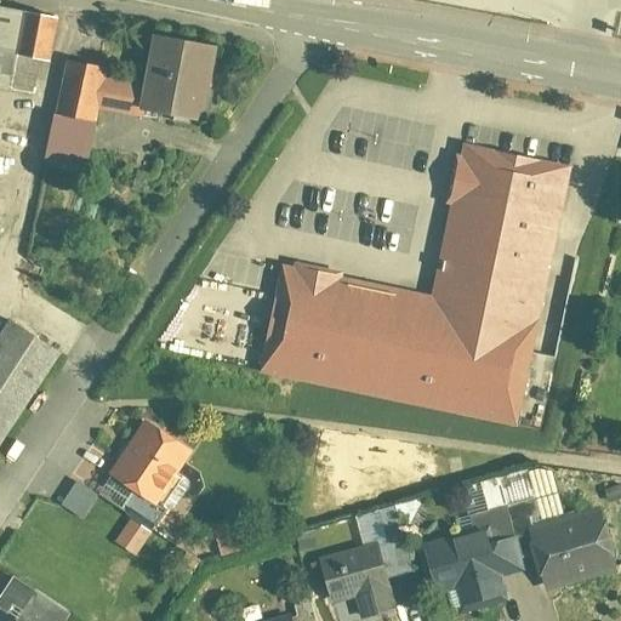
[(35,52),(43,5),(9,0),(0,0),(0,83),(30,87),(35,52)]
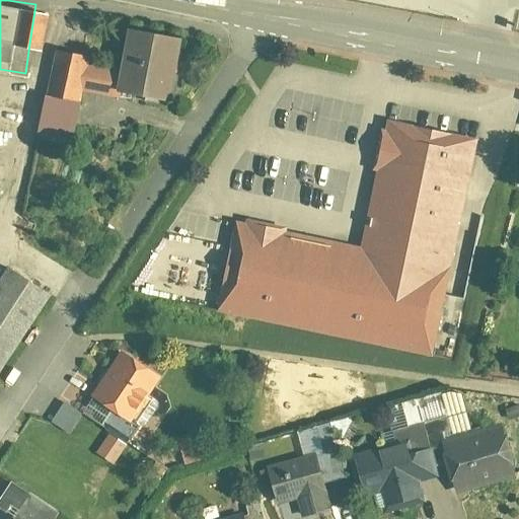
[(62,8),(35,4),(29,44),(56,47),(62,8)]
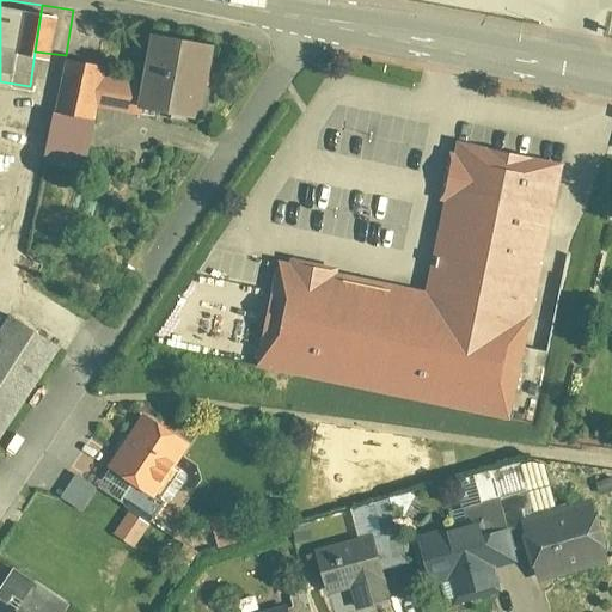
[(218,123),(232,40),(171,29),(160,87),(155,112),(218,123)]
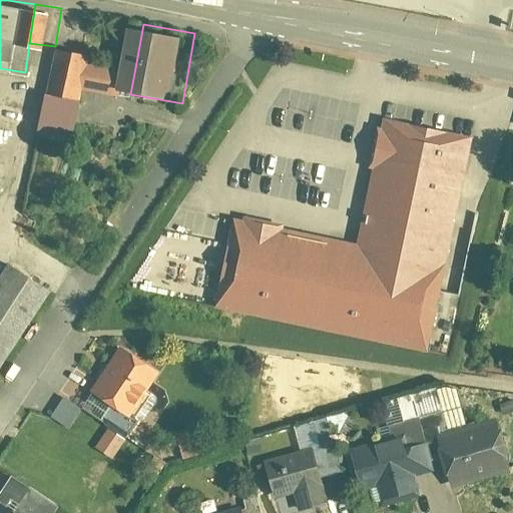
[(96,53),(68,48),(54,128),(45,180),(73,185),(90,87),(94,66),(96,53)]
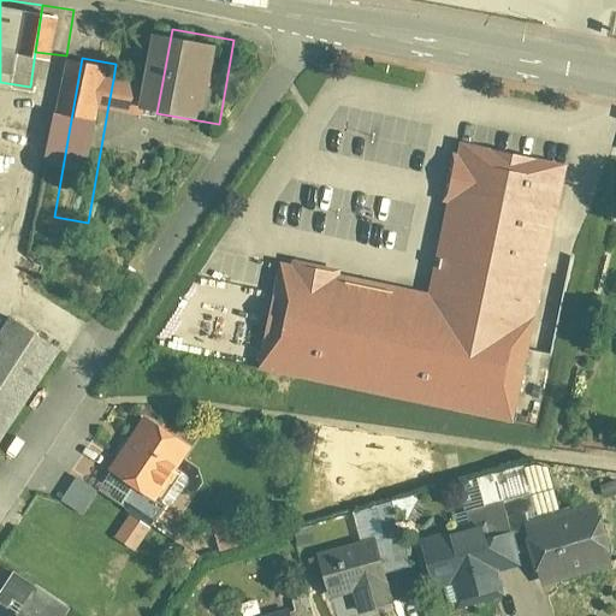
[(108,105),(157,113),(161,88),(113,80),(108,105)]
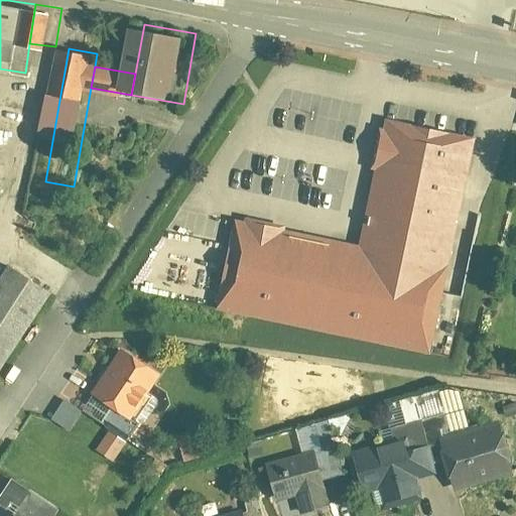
[(45,181),(54,129),(1,120),(0,122),(0,184),(43,192),(45,181)]
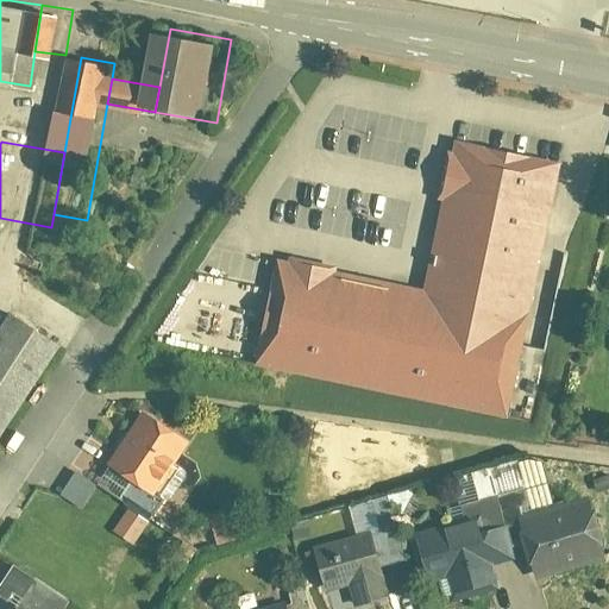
[(431,294),(289,267),(263,368),(521,422),(540,319),(535,319),(570,168),(466,146),(431,294)]
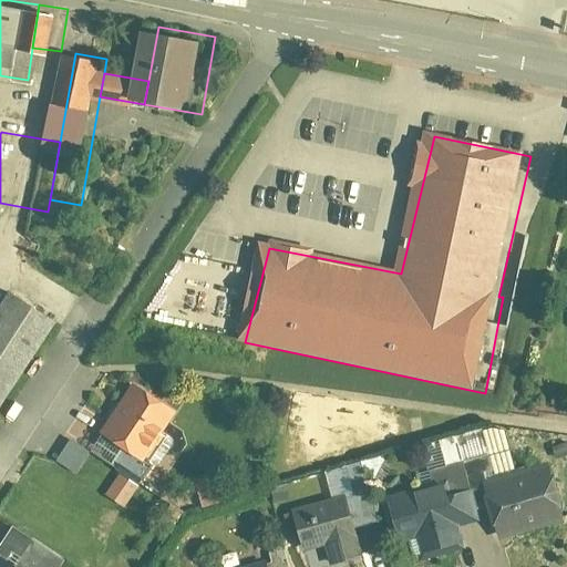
[(0,421),(65,325),(13,289),(0,308),(0,421)]
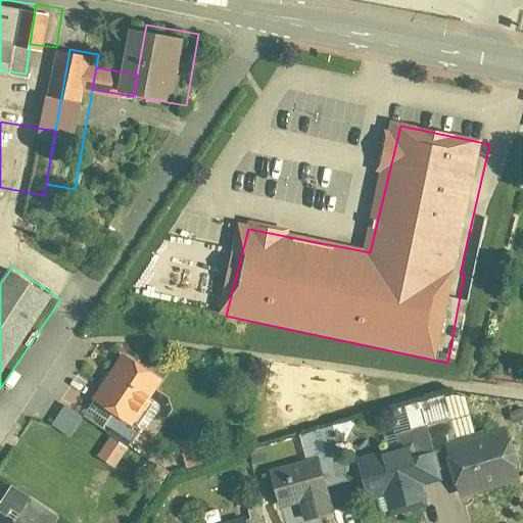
[(160,384),(121,359),(82,418),(130,448),(142,430),(134,425),(160,384)]
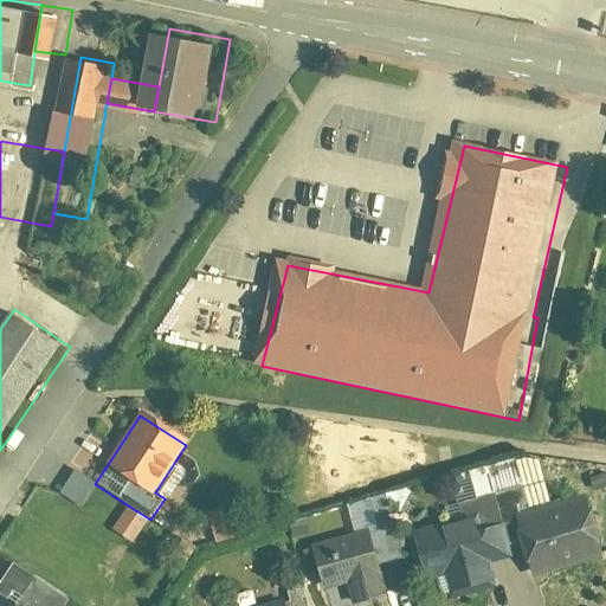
[(79,508),(95,484),(73,470),(58,494),(79,508)]
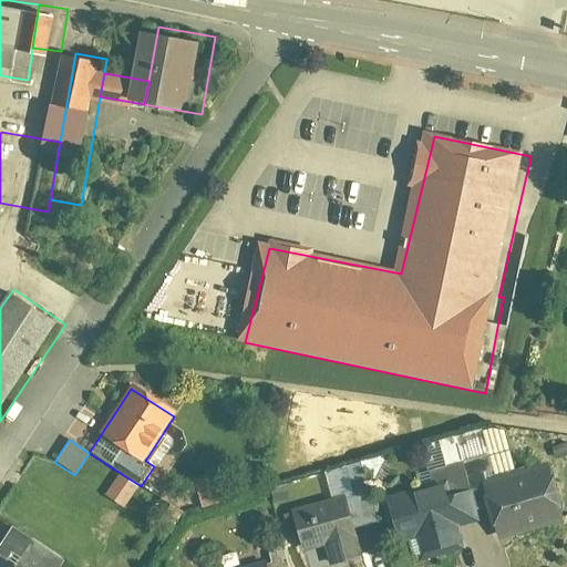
[(547,464),(485,484),(504,540),(565,522),(547,464)]
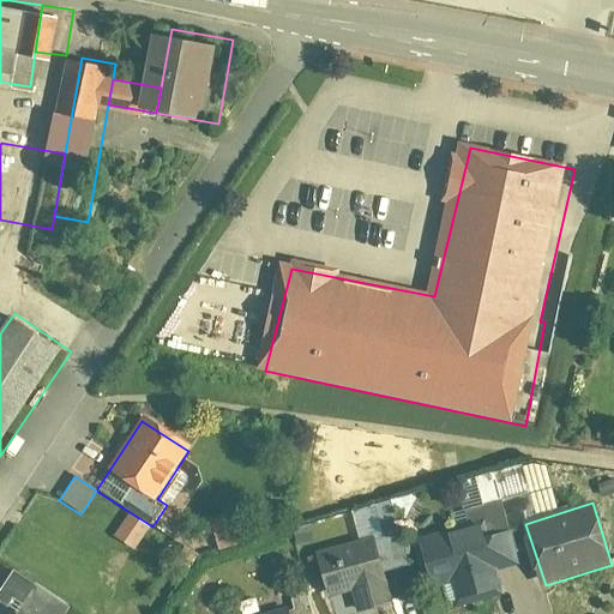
[(126,516),(115,541),(138,551),(149,525),(126,516)]
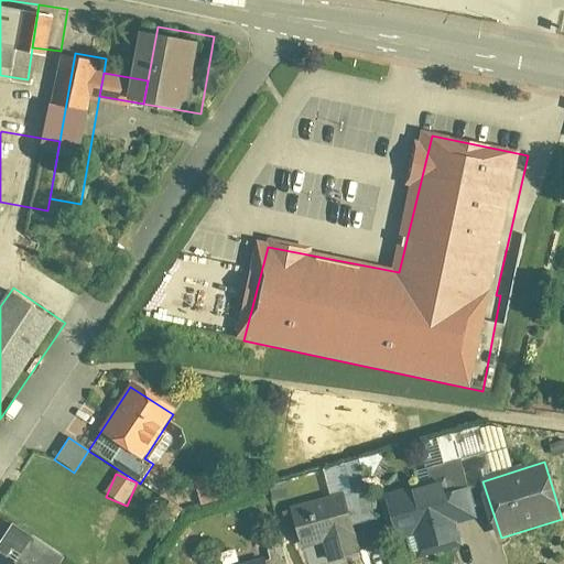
[(440,476),(379,495),(401,563),(461,544),(440,476)]
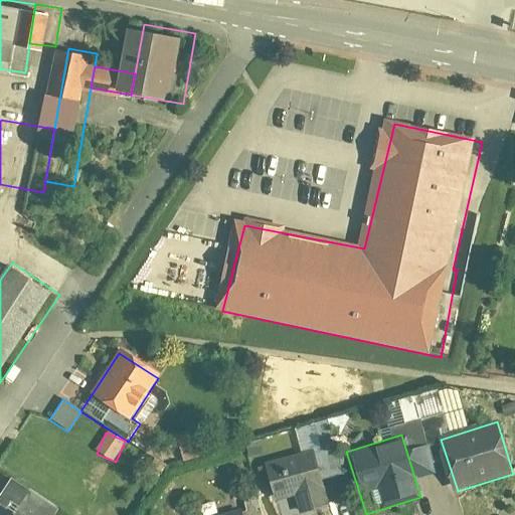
[(178,444),(180,460),(204,457),(202,441),(178,444)]
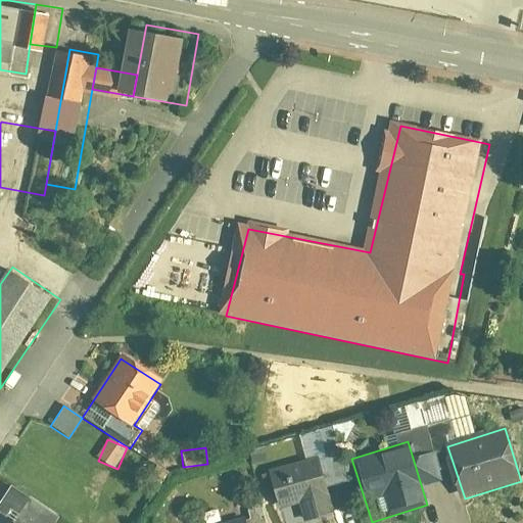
[(317,458),(257,476),(270,513),(302,502),(307,518),(334,510),(317,458)]
